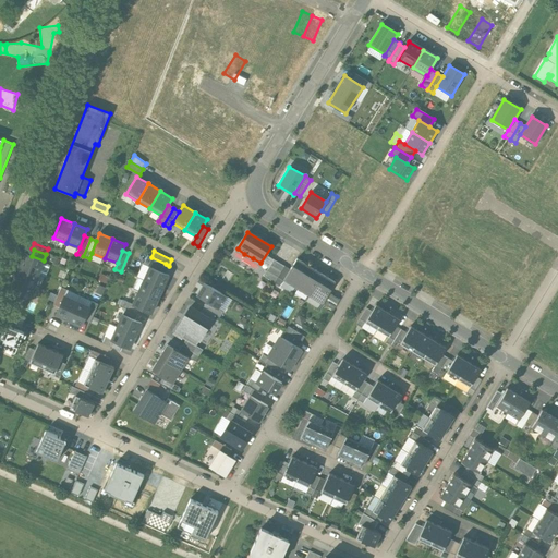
[(32,256),(24,253),(20,266),(38,274),(44,261),(32,256)]
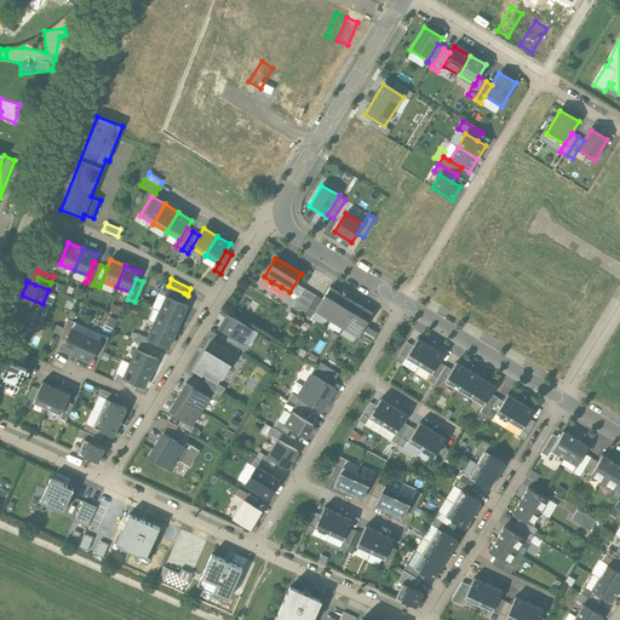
[(271,282),(269,287),(279,292),(281,287),(271,282)]
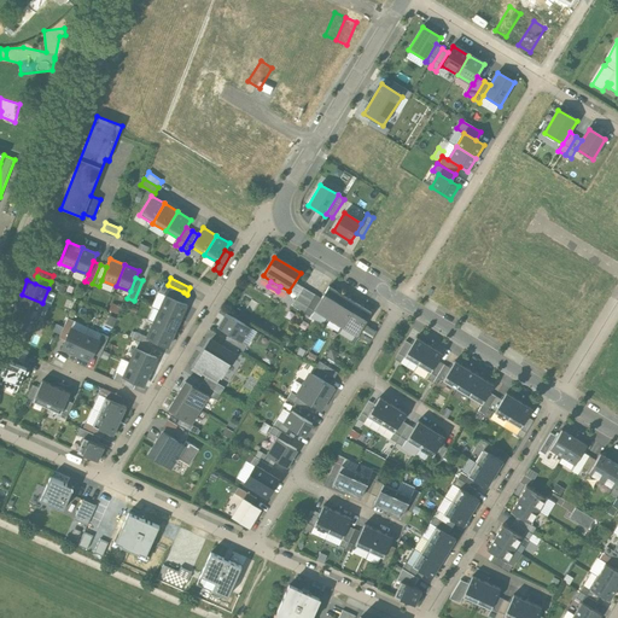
[(168,285),(164,283),(159,292),(165,296),(180,302),(184,292),(168,285)]
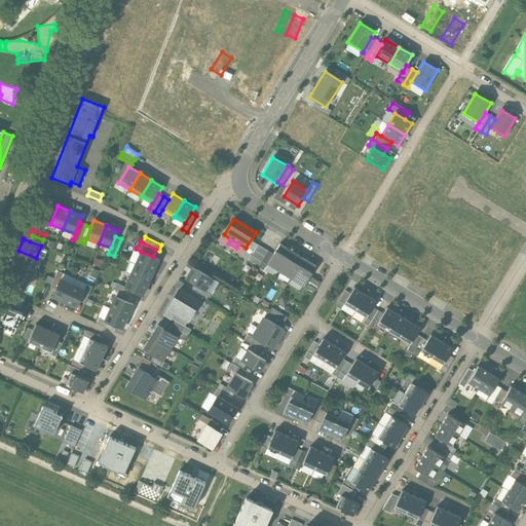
[(276,250),(273,254),(267,264),(279,271),(292,251),(279,243),(276,250)]
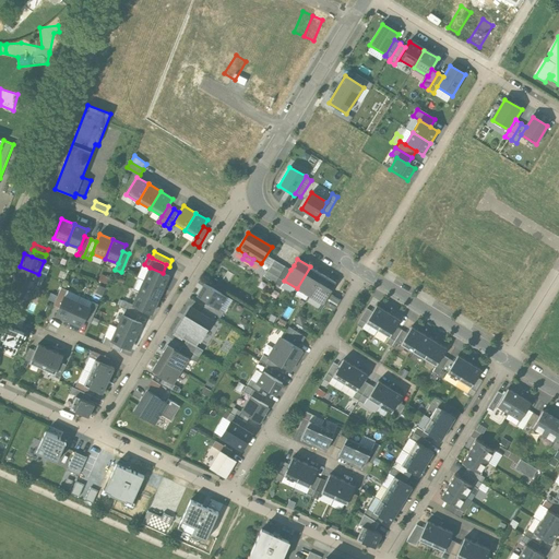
[(285,266),(274,260),(263,276),(275,283),(285,266)]
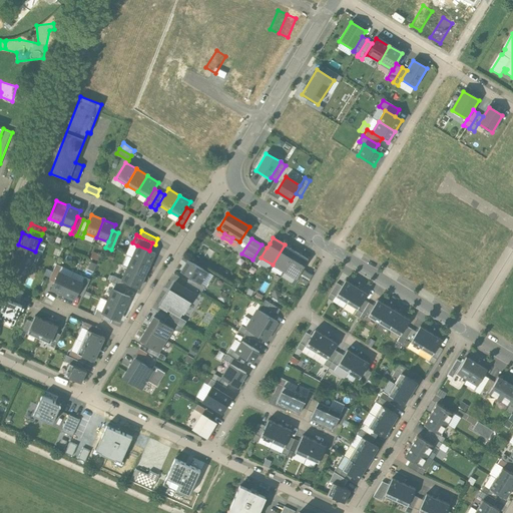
[(35,251),(18,244),(13,257),(31,263),(35,251)]
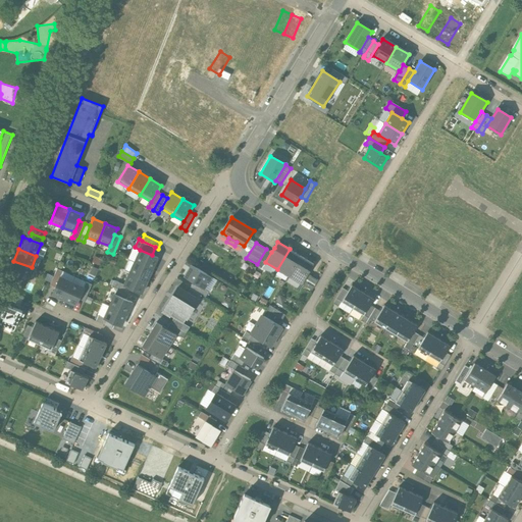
[(271,252),(266,249),(257,264),(262,267),(265,262),(271,252)]
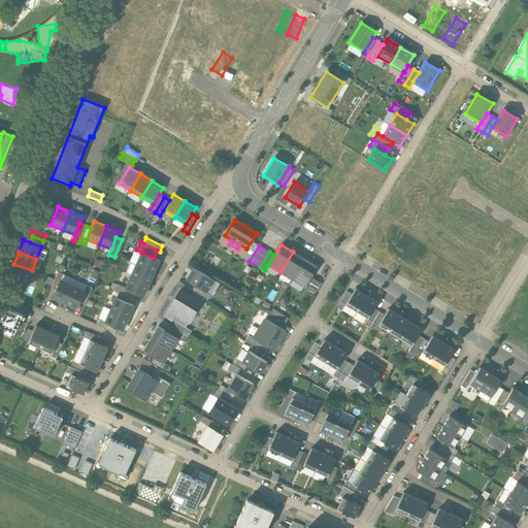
[(305,259),(293,252),(281,272),(293,279),(305,259)]
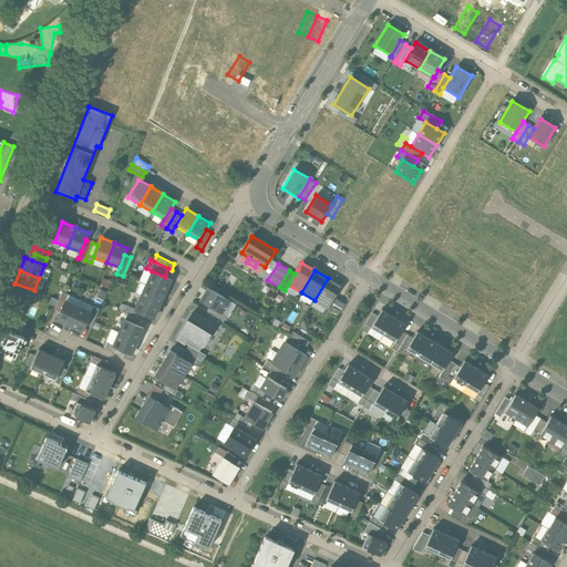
[(165,277),(152,271),(146,284),(165,292),(172,279),(165,277)]
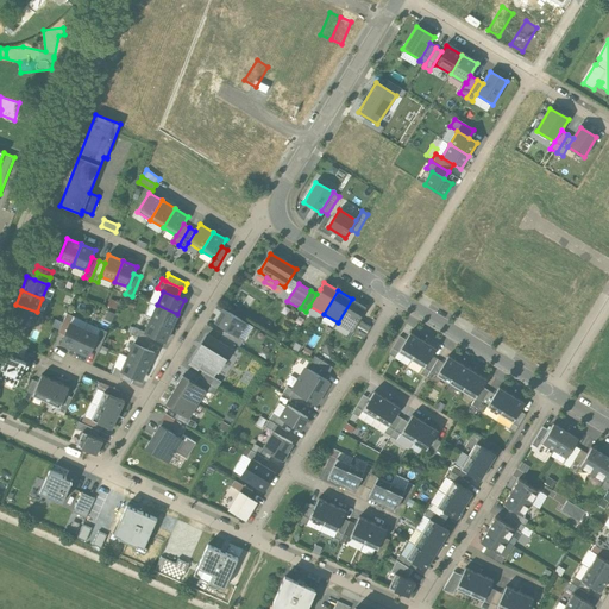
[(365,308),(352,299),(338,322),(352,331),(362,314),(365,308)]
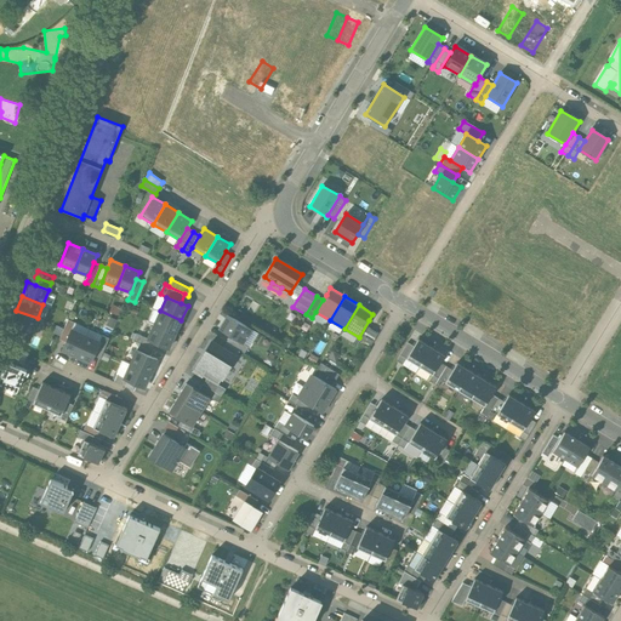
[(38,318),(16,311),(10,324),(32,332),(38,318)]
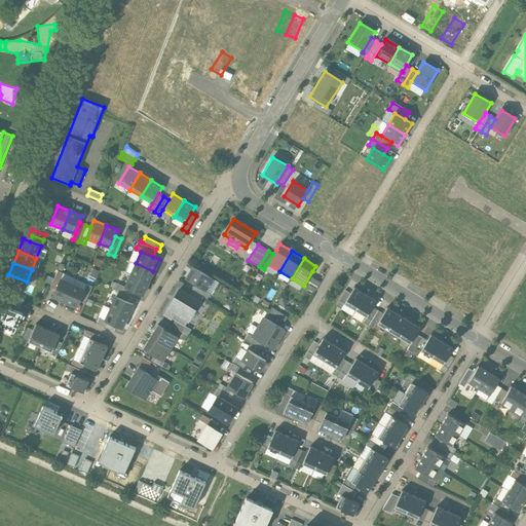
[(153,271),(136,263),(130,275),(148,283),(153,271)]
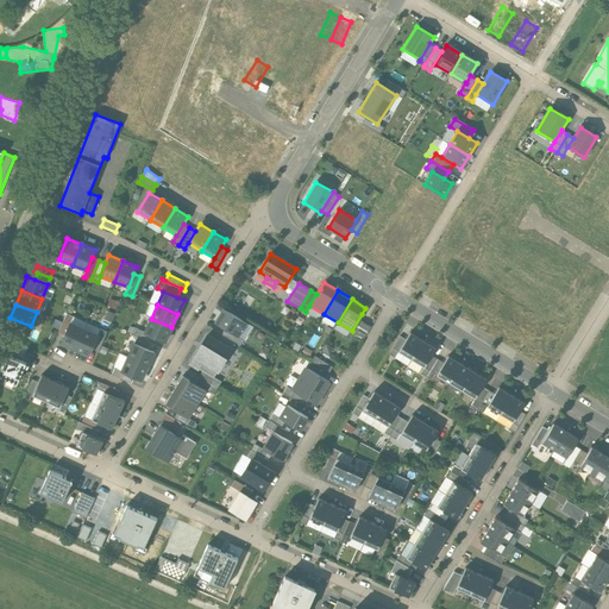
[(246,322),(224,309),(215,324),(225,330),(238,337),(246,322)]
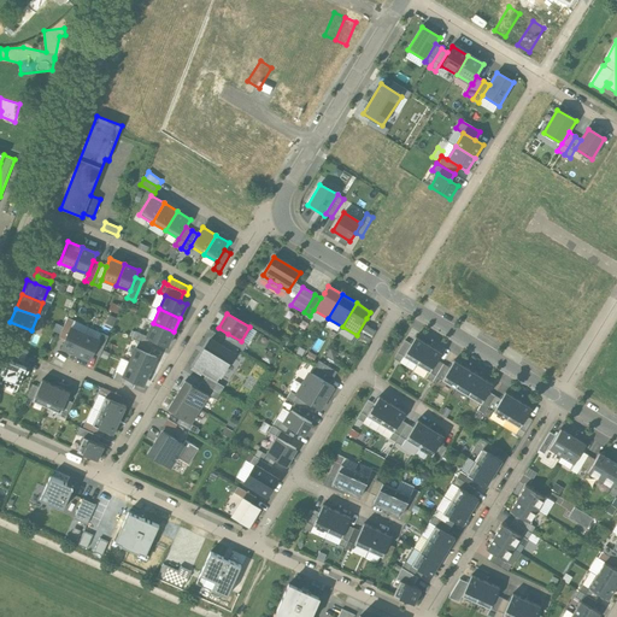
[(174,331),(153,323),(147,336),(168,346),(174,331)]
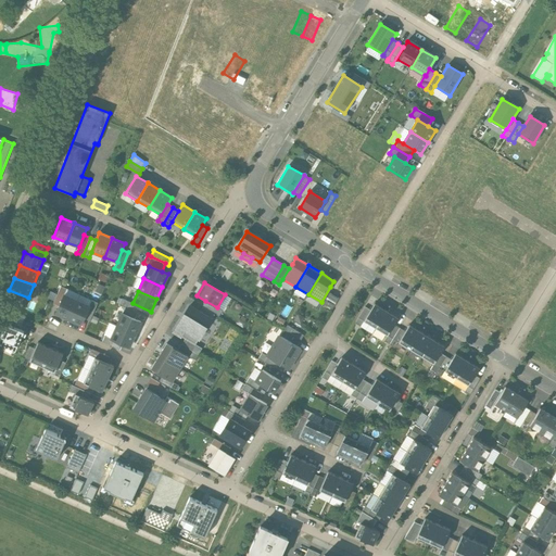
[(77,300),(64,294),(55,313),(68,319),(77,300)]
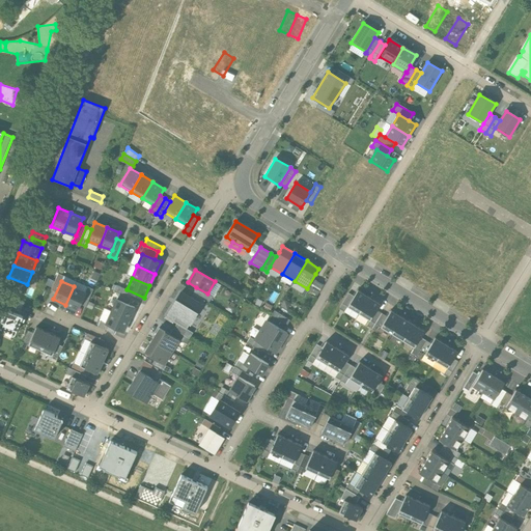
[(116,285),(114,290),(119,294),(131,299),(133,292),(116,285)]
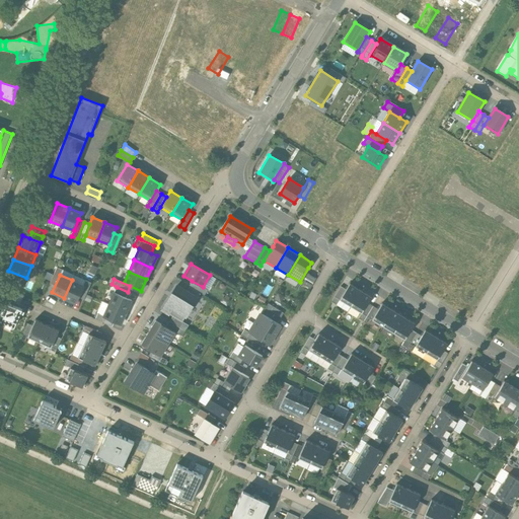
[(83,286),(72,280),(64,298),(75,303),(83,286)]
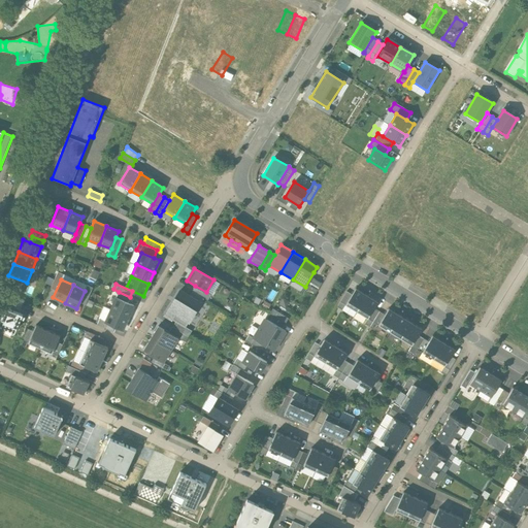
[(211,295),(195,286),(192,291),(193,291),(203,297),(208,300),(211,295)]
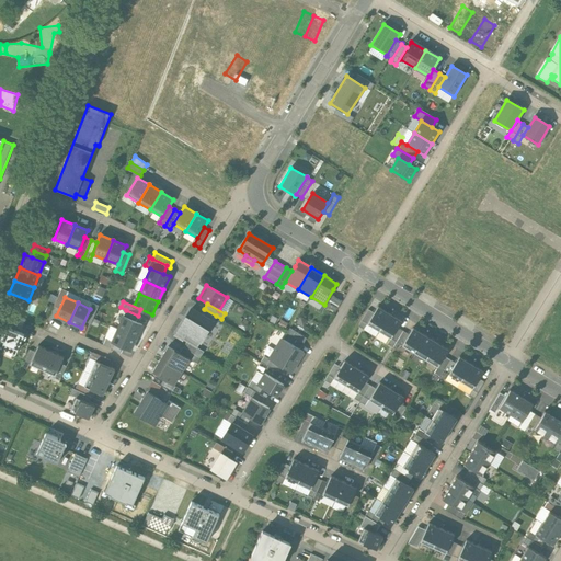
[(374,312),(367,323),(379,331),(390,313),(378,306),(374,312)]
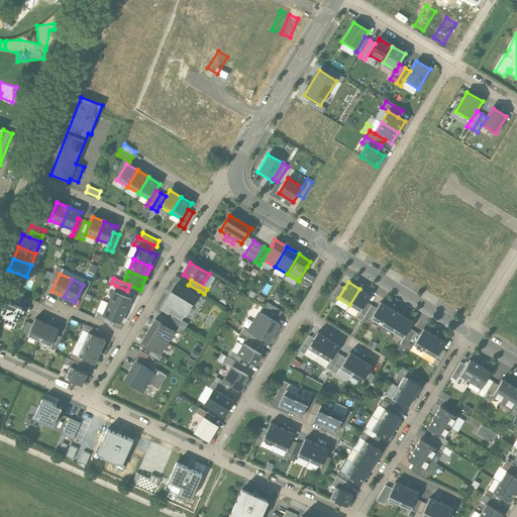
[(182,320),(196,297),(186,291),(176,285),(162,308),(172,315),(181,320),(182,320)]
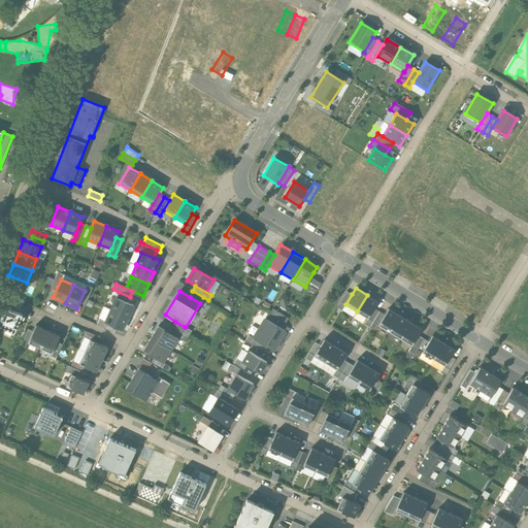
[(193,291),(190,297),(200,303),(203,297),(193,291)]
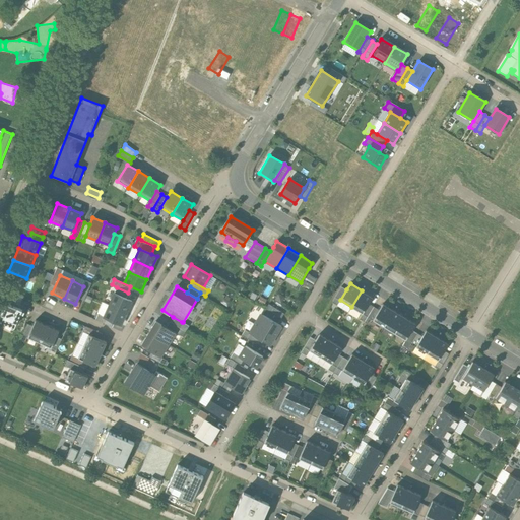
[(341,286),(332,303),(337,306),(340,300),(346,289),(341,286)]
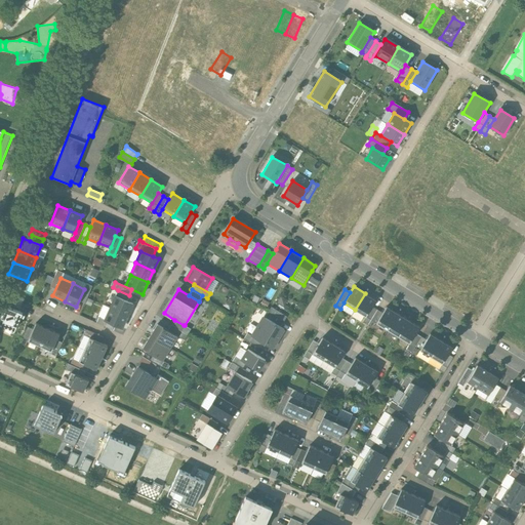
[(115,295),(126,300),(129,295),(118,290),(115,295)]
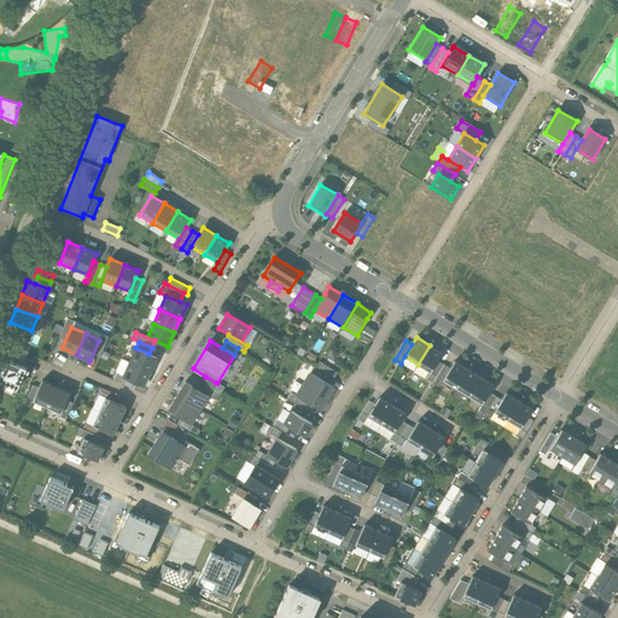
[(28,353),(11,345),(7,355),(24,362),(28,353)]
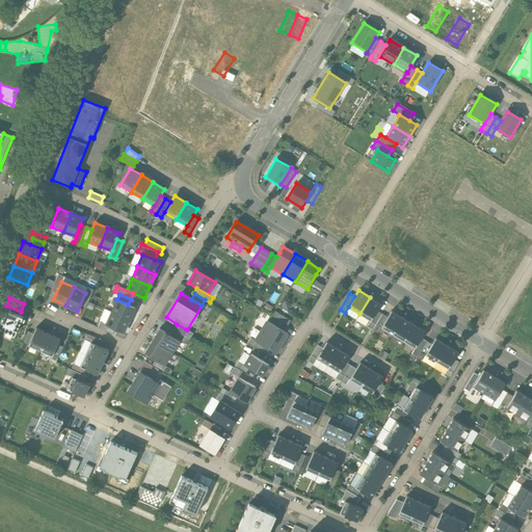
[(370,297),(360,314),(371,321),(377,311),(381,304),(370,297)]
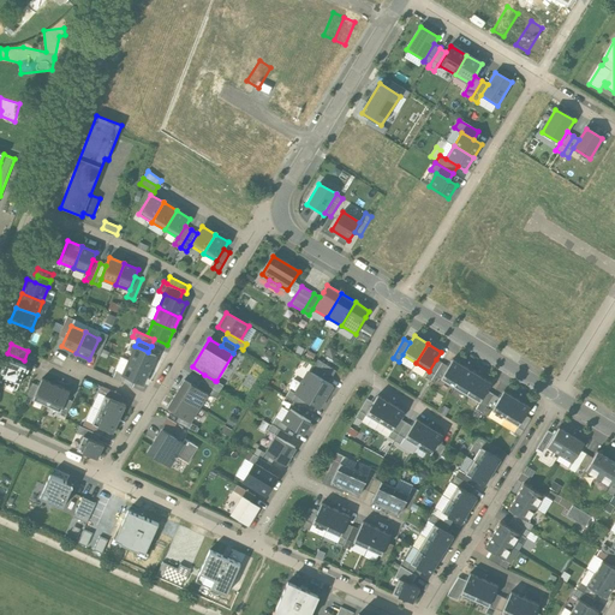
[(148,352),(135,346),(129,360),(150,370),(156,356),(148,352)]
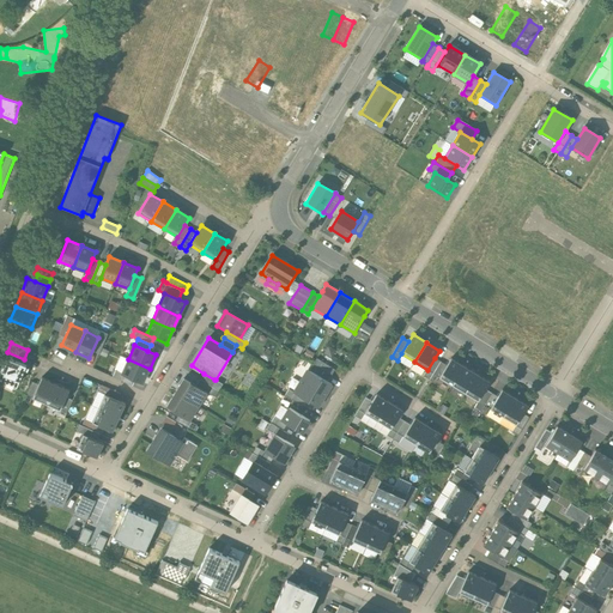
[(26,364),(6,356),(0,368),(0,377),(17,384),(26,364)]
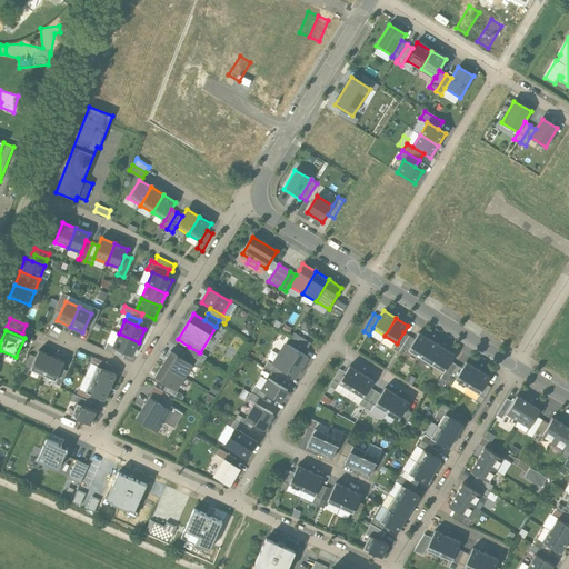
[(112,330),(106,343),(113,347),(119,333),(112,330)]
